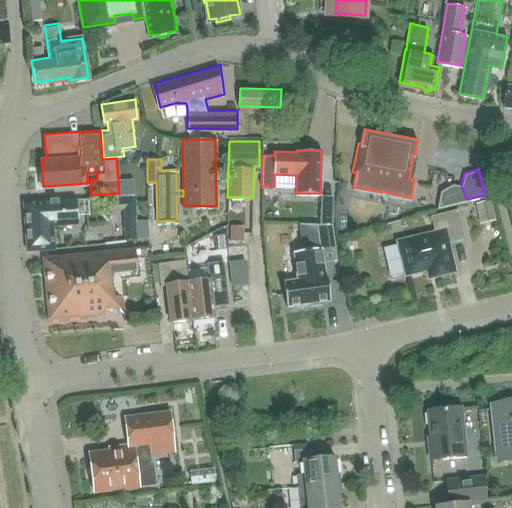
[(127,196),(129,227),(142,226),(140,195),(127,196)]
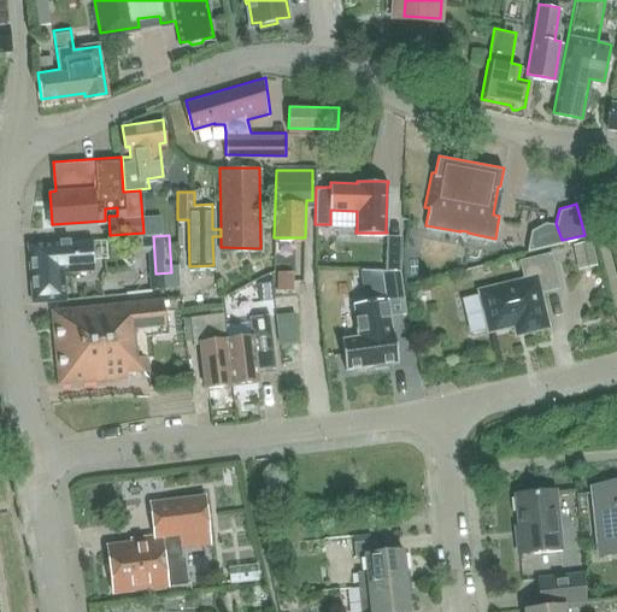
[(93,269),(92,237),(29,242),(33,301),(66,298),(64,271),(93,269)]
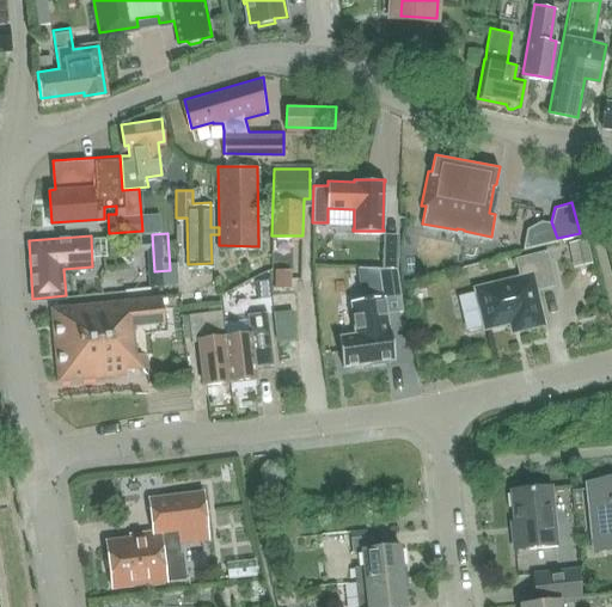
[(571,239),(577,263),(591,259),(586,237),(571,239)]
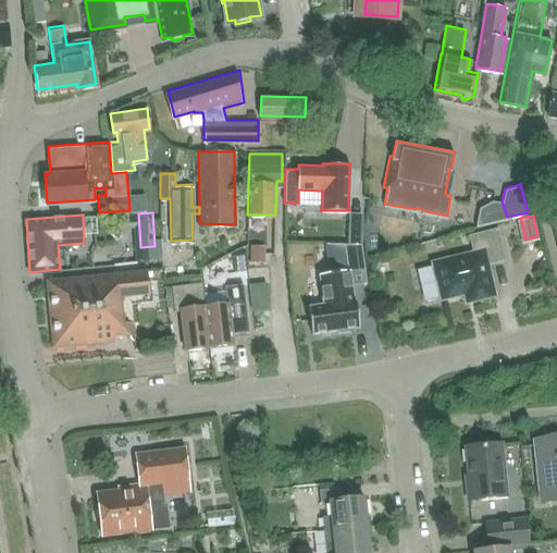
[(505,257),(497,226),(469,233),(473,250),(432,260),(441,296),(471,289),(472,297),(494,292),(486,261),(505,257)]
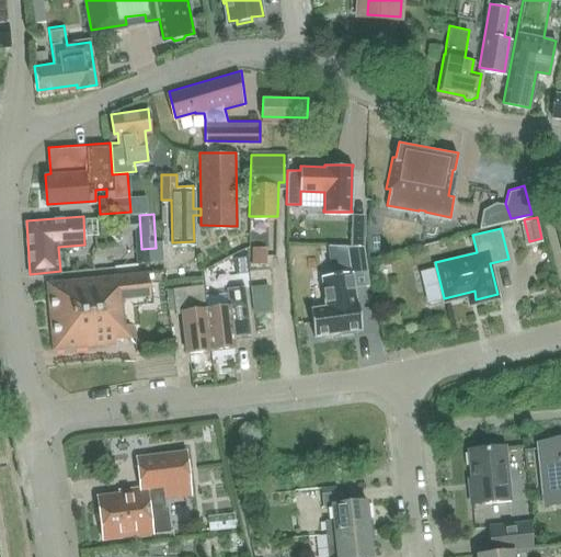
[(169,231),(156,230),(155,250),(168,251),(169,231)]
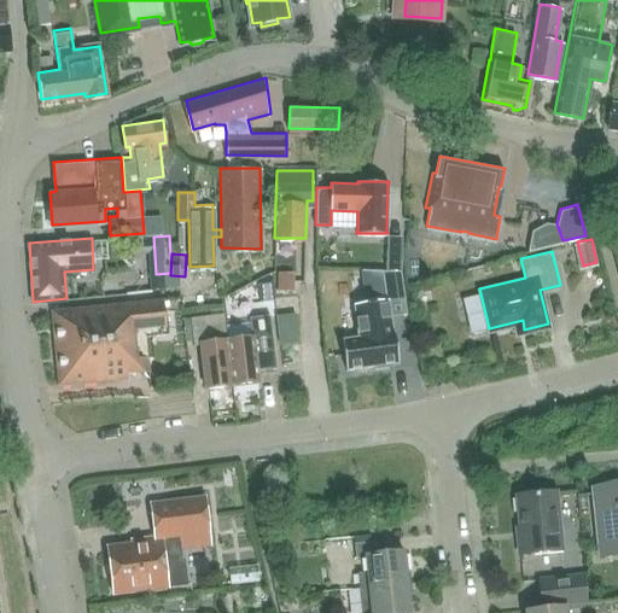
[(392,331),(390,314),(407,311),(401,269),(382,269),(385,299),(375,301),(375,299),(366,301),(366,302),(354,303),(359,336),(343,338),(342,338),(347,368),(348,368),(348,367),(397,361),(398,361),(395,331),(394,331),(392,331)]
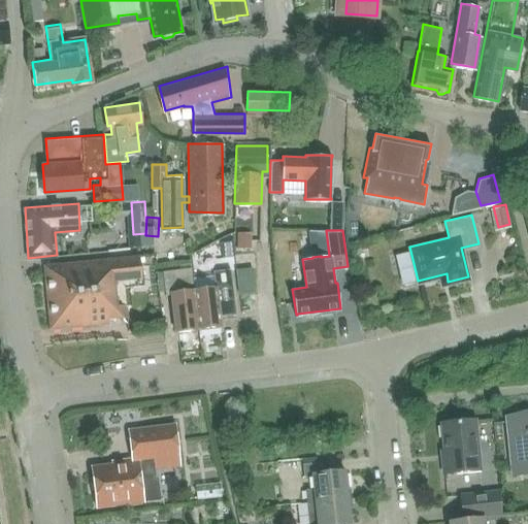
[(123,276),(141,274),(139,255),(43,264),(50,327),(127,319),(123,276)]
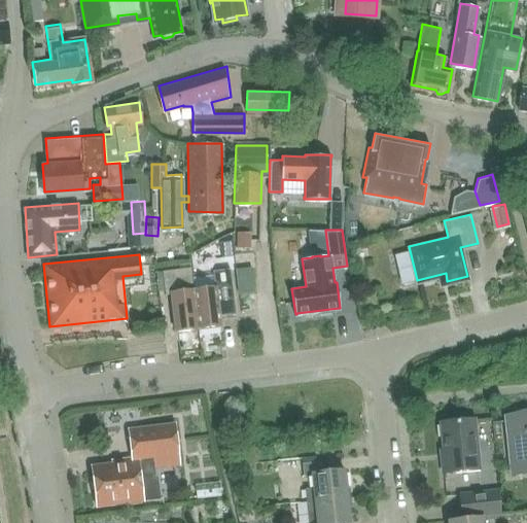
[(241,258),(244,282),(257,281),(254,257),(241,258)]
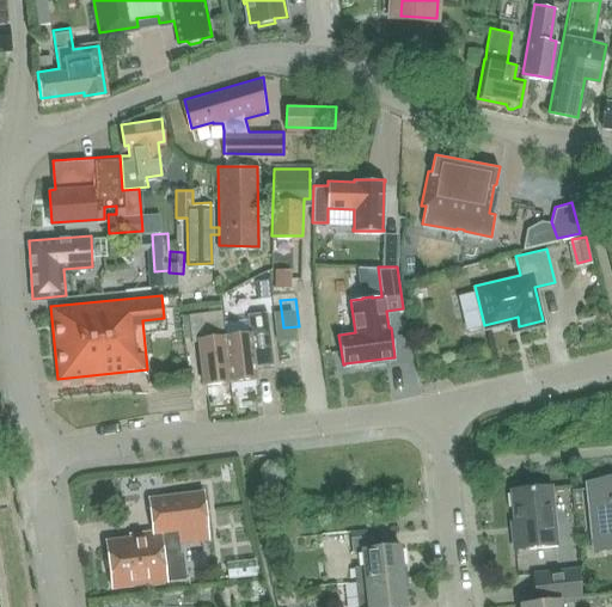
[(221,307),(188,311),(190,338),(197,337),(202,381),(228,379),(224,333),(222,322),(221,307)]
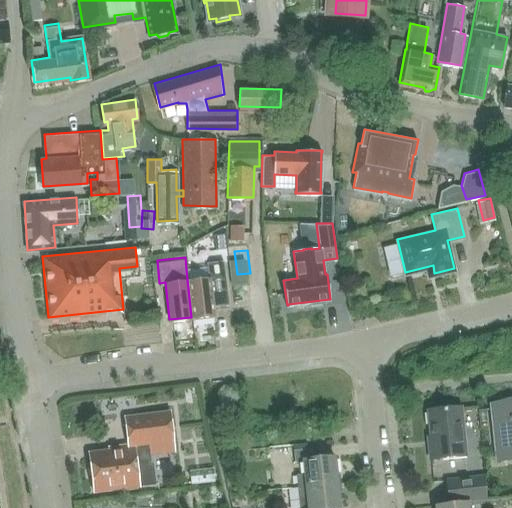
[(207,267),(186,269),(187,279),(191,317),(213,314),(212,305),(228,303),(227,291),(223,259),(206,260),(207,267)]
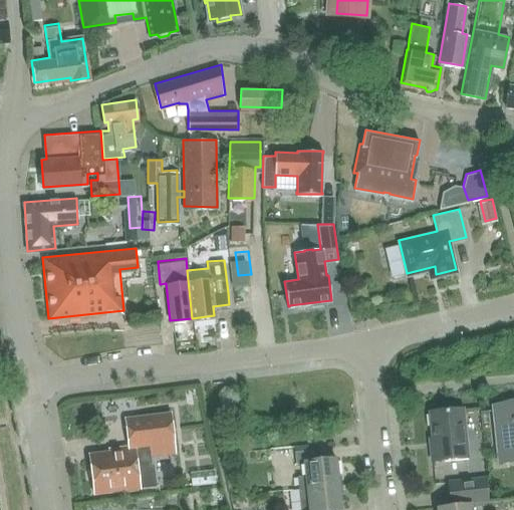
[(513,401),(493,403),(499,460),(513,458),(513,401)]
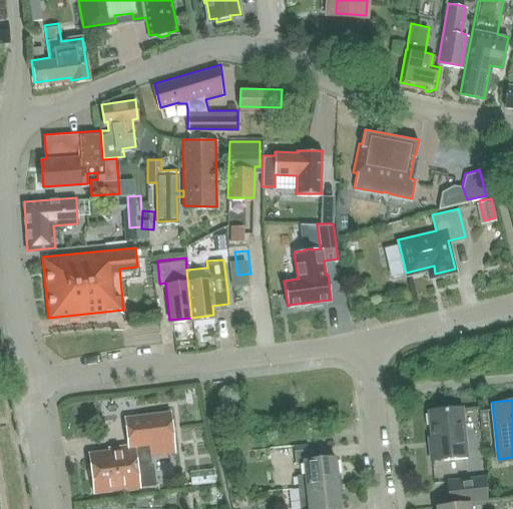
[(461,406),(444,407),(443,403),(431,404),(432,409),(428,409),(430,425),(432,425),(434,443),(429,444),(431,457),(467,453),(461,406)]
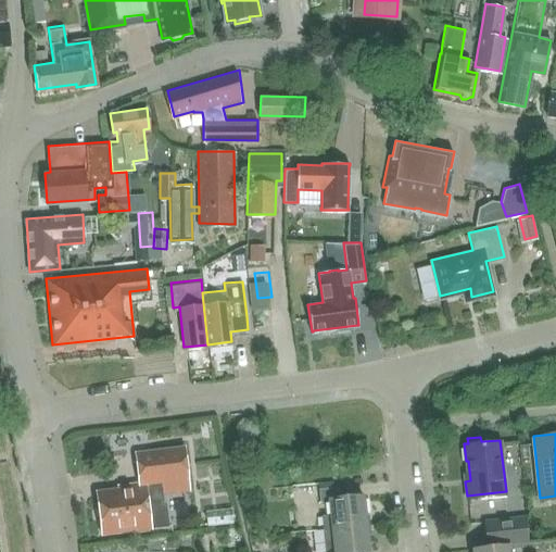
[(186,489),(185,481),(189,481),(185,448),(136,453),(139,484),(96,489),(101,534),(151,527),(151,525),(165,524),(162,492),(186,489)]
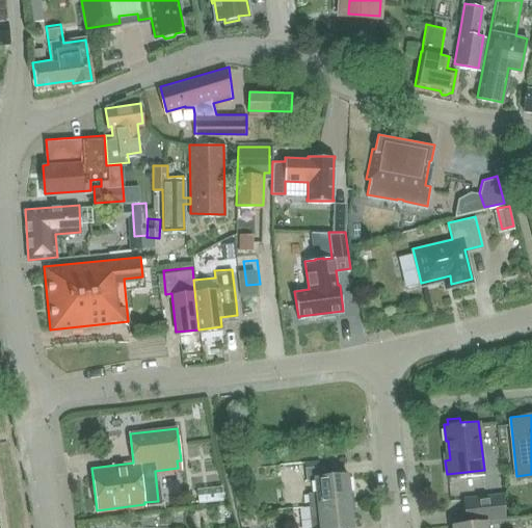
[(308,491),(309,504),(350,500),(347,473),(335,474),(334,463),(304,466),(307,477),(315,477),(316,490),(308,491)]
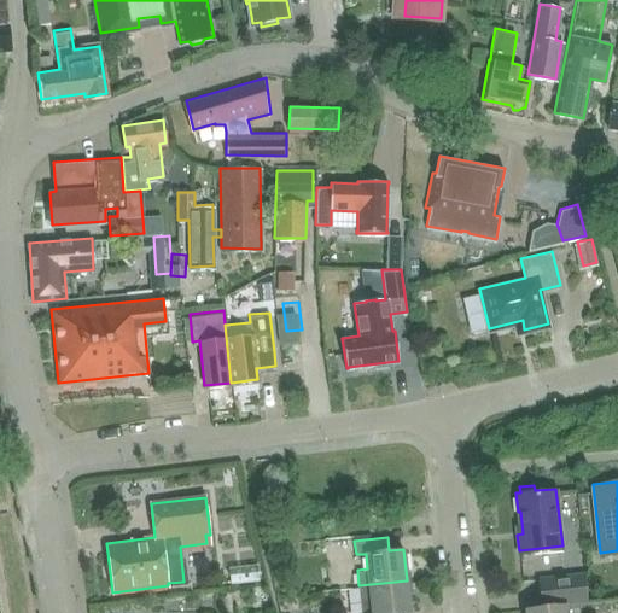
[(239,567),(268,562),(266,548),(237,552),(239,567)]
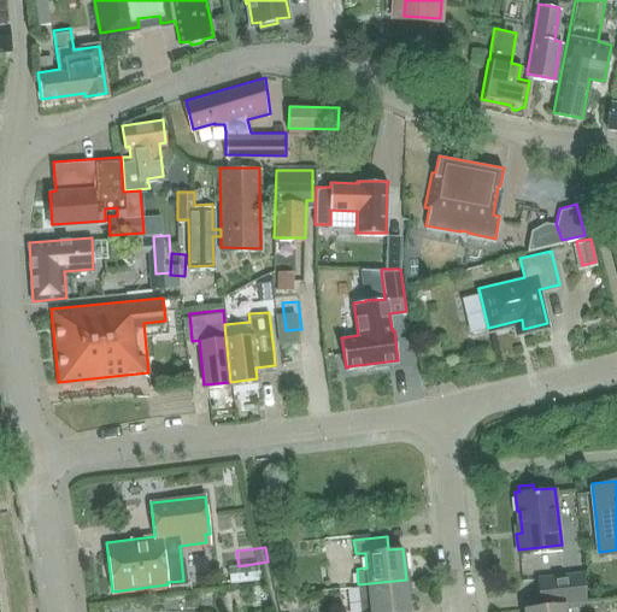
[(582,570),(539,576),(542,605),(586,599),(582,570)]
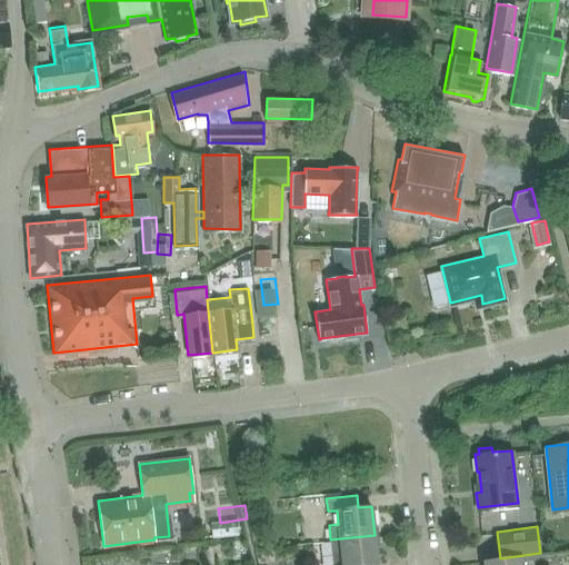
[(363,564),(365,564),(378,563),(375,535),(330,539),(332,553),(341,552),(342,564),(363,564)]
